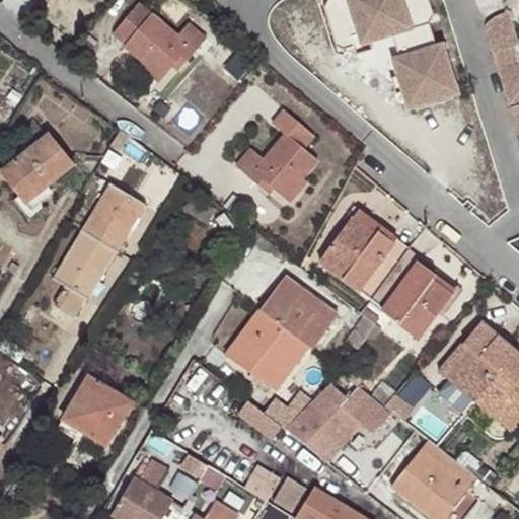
[(339,47),(354,43),(351,34),(369,28),(370,30),(385,26),(393,31),(400,55),(395,63),(400,76),(408,73),(413,88),(403,91),(406,101),(417,106),(452,95),(457,85),(446,47),(436,42),(430,23),(437,11),(433,0),(327,0),(325,6),(339,47)]
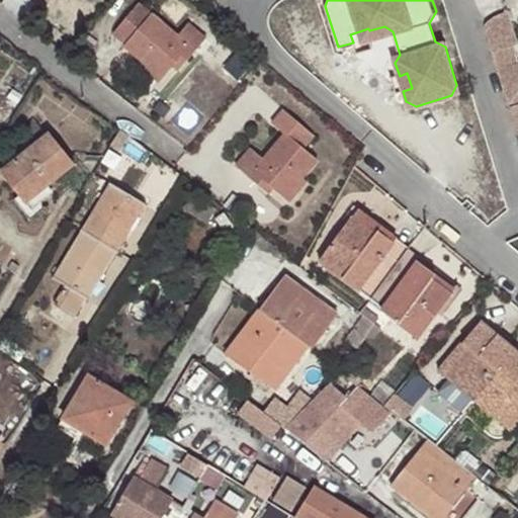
[(124,47),(142,61),(162,78),(171,66),(176,60),(182,65),(205,37),(188,23),(177,35),(140,3),(112,34),(125,44),(124,47)]
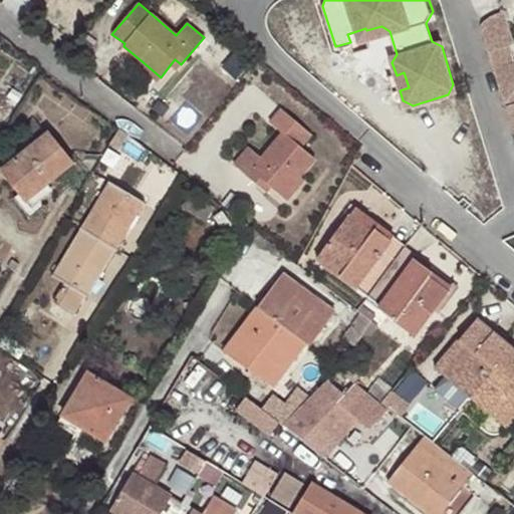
[(513,134),(513,133),(513,22),(511,11),(484,18),(513,134)]
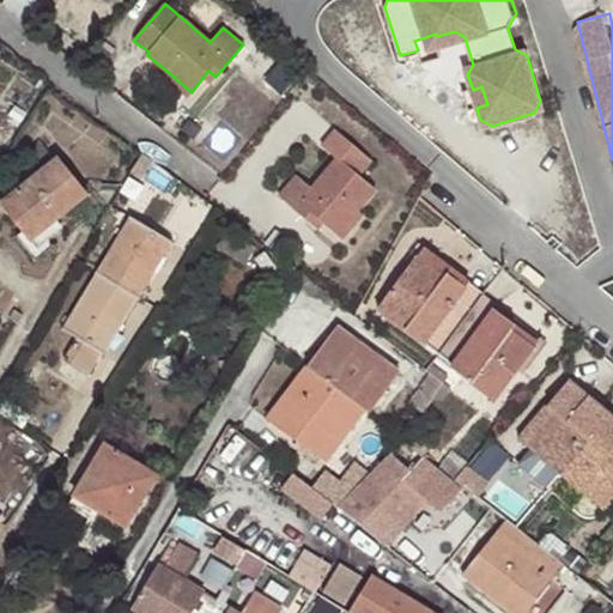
[(414,41),(418,50),(422,61),(442,54),(437,36),(436,34),(414,41)]
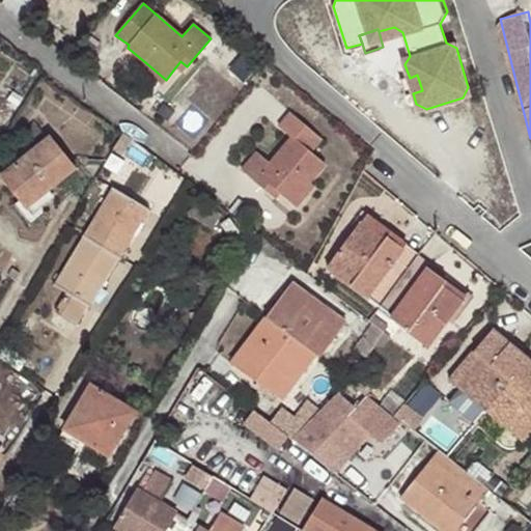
[(182,73),(187,66),(180,61),(175,67),(182,73)]
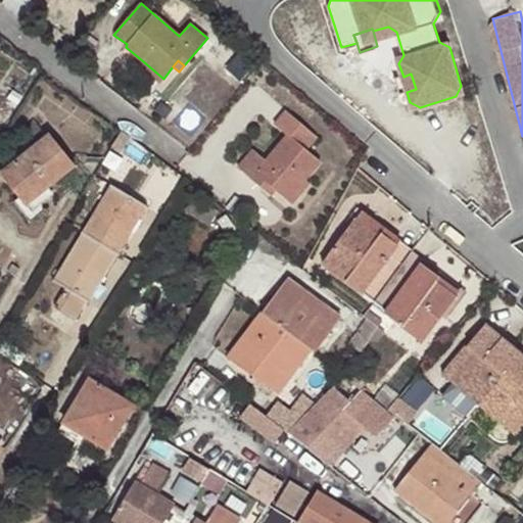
[(163,79),(143,61),(139,66),(159,83),(163,79)]
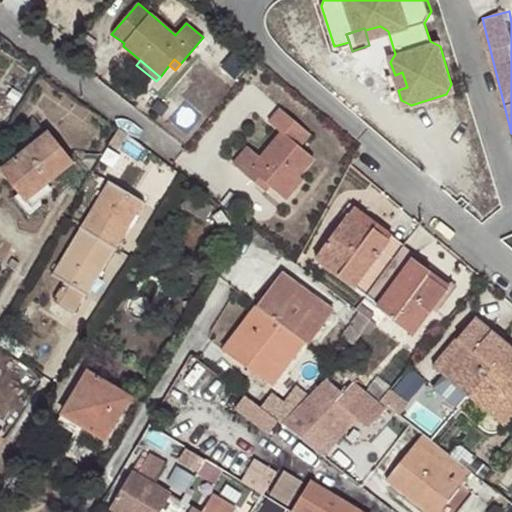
[(391,93),(398,90),(407,87),(402,72),(395,75),(386,78),(391,93)]
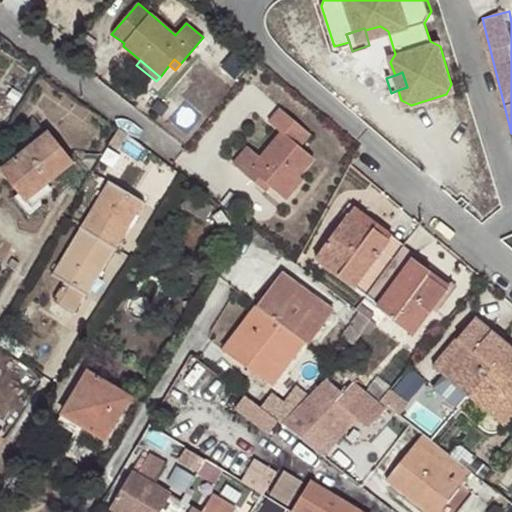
[(282,197),(298,177),(315,160),(299,148),(310,136),(278,109),(268,122),(281,132),(259,158),(246,147),(232,164),(258,186),(263,180),(270,186),(282,197)]
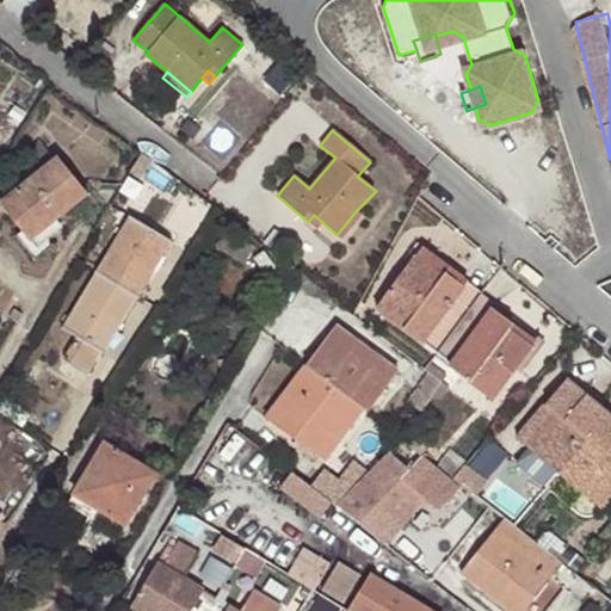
[(51,214),(56,220),(87,195),(57,158),(54,161),(38,141),(26,159),(34,168),(37,164),(43,170),(0,204),(24,234),(51,214)]
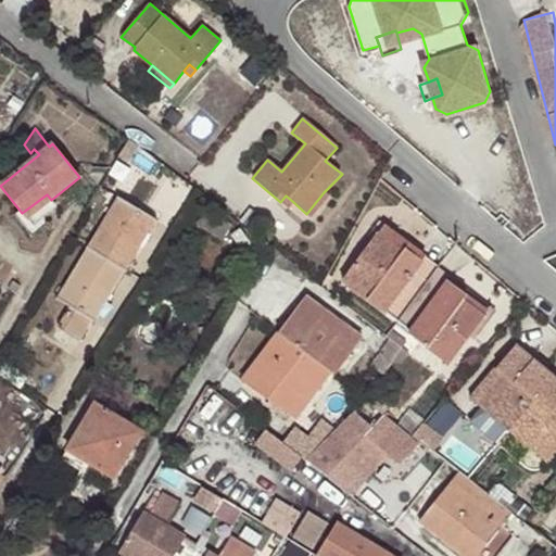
[(329,197),(324,192),(306,214),(312,218),(329,197)]
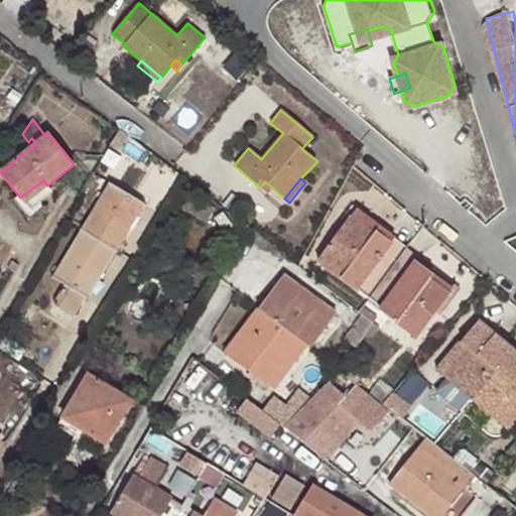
[(53,192),(47,185),(43,180),(20,198),(30,211),(53,192)]
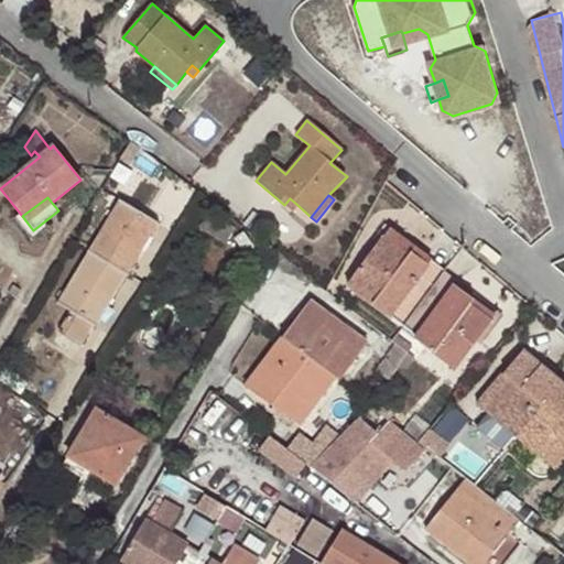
[(290,198),(284,205),(292,212),(297,205),(290,198)]
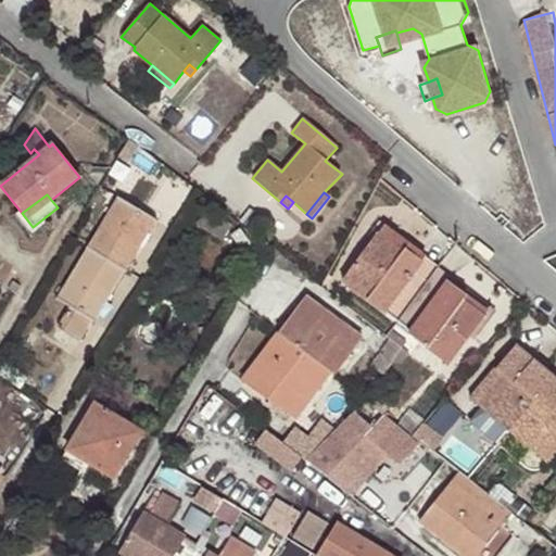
[(134,241),(150,216),(118,197),(58,300),(71,308),(59,327),(81,341),(92,321),(88,319),(104,293),(110,298),(140,245),(134,241)]
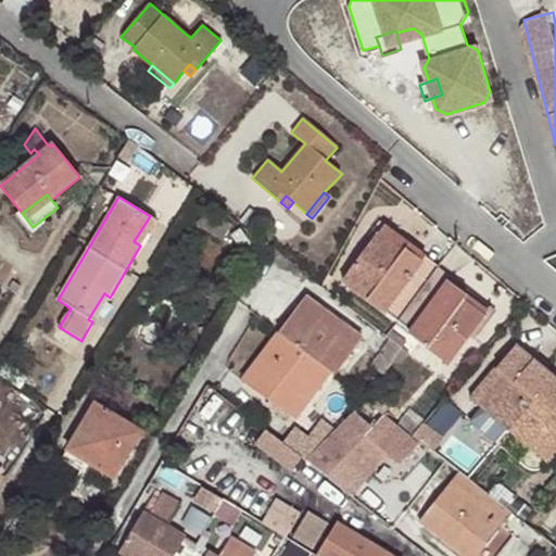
[(231,225),(205,209),(196,224),(222,241),(231,225)]
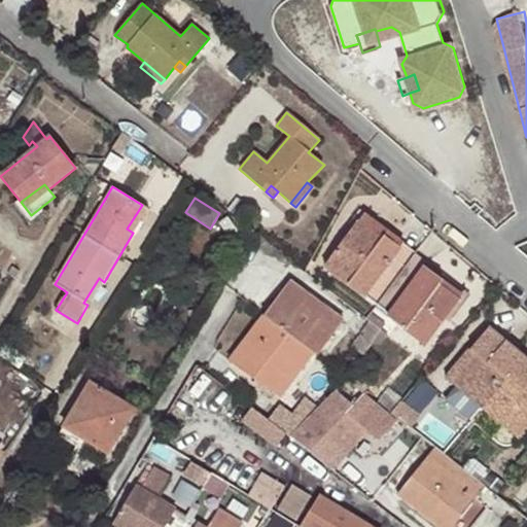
[(147,208),(142,205),(127,229),(133,233),(147,208)]
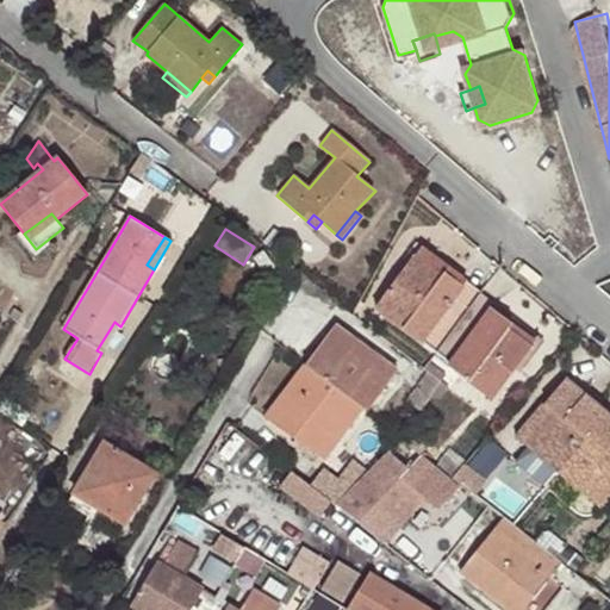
[(422,246),(415,256),(441,277),(444,273),(511,323),(508,329),(534,347),(542,335),(478,286),(422,246)]
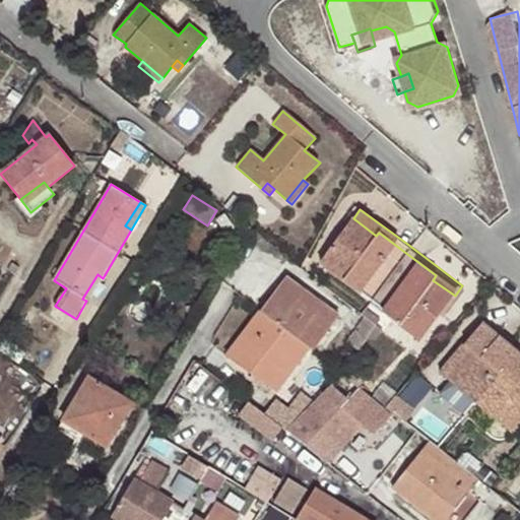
[(376,236),(353,218),(321,263),(383,308),(380,311),(421,340),(455,296),(433,280),(436,275),(379,233),(376,236)]
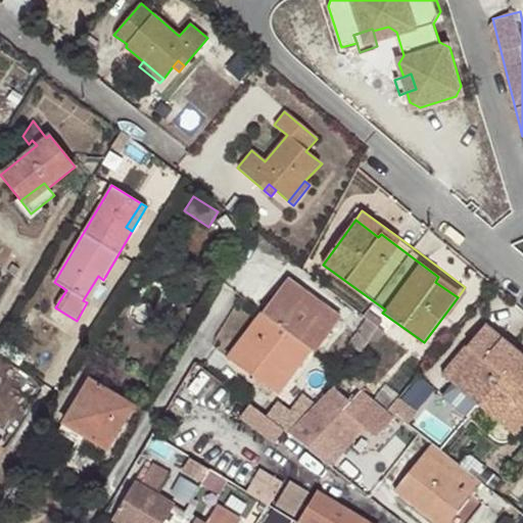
[(83,300),(87,302),(89,303),(103,280),(98,276),(83,300)]
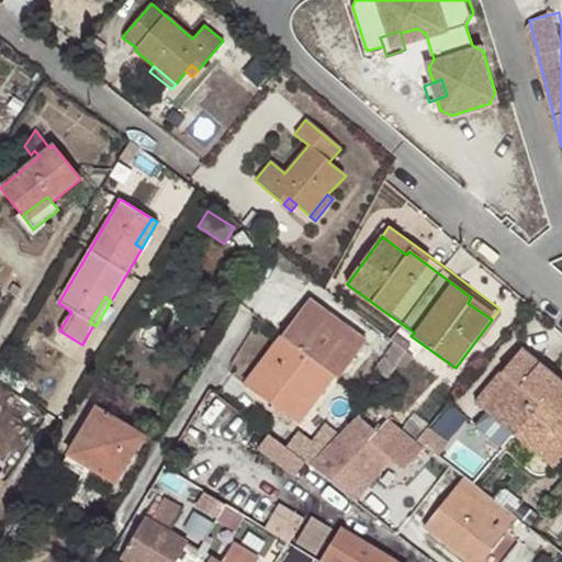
[(307,301),(302,307),(321,323),(327,314),(307,301)]
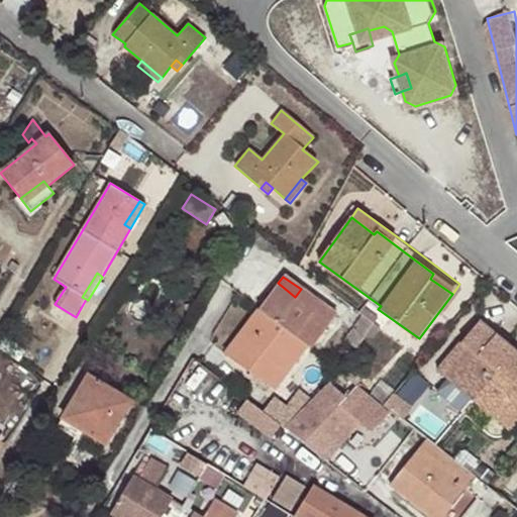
[(307,347),(311,349),(335,316),(301,289),(295,297),(278,283),(259,310),(290,334),(307,347)]
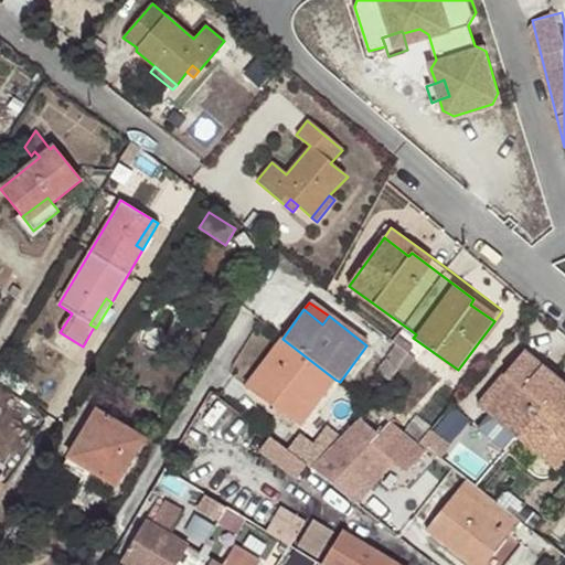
[(317,365),(283,339),(246,386),(300,427),(336,380),(317,365)]
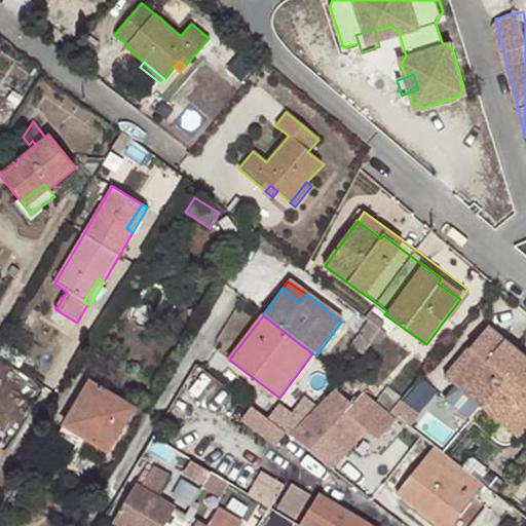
[(525,359),(488,327),(470,349),(476,354),(453,382),(455,383),(444,398),(471,420),(482,406),(511,430),(525,412),(525,359)]
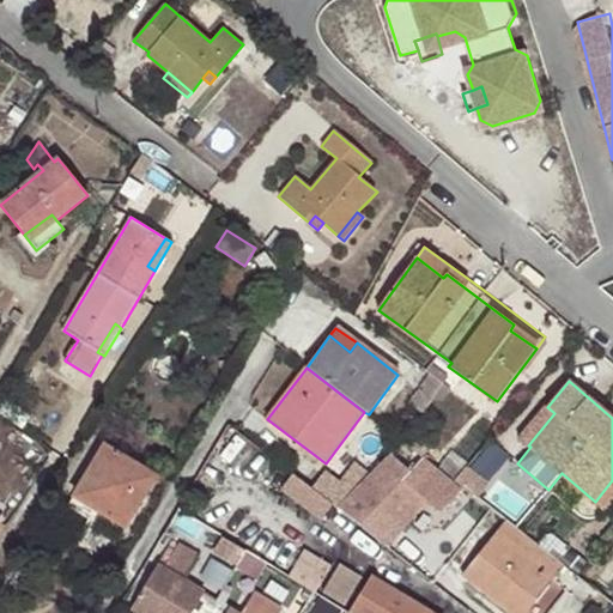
[(554,413),(547,407),(521,439),(528,445),(554,413)]
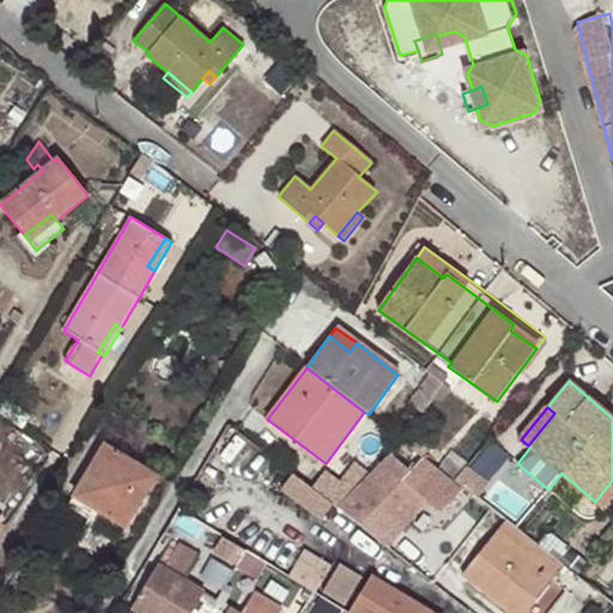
[(432,445),(413,429),(405,442),(424,457),(432,445)]
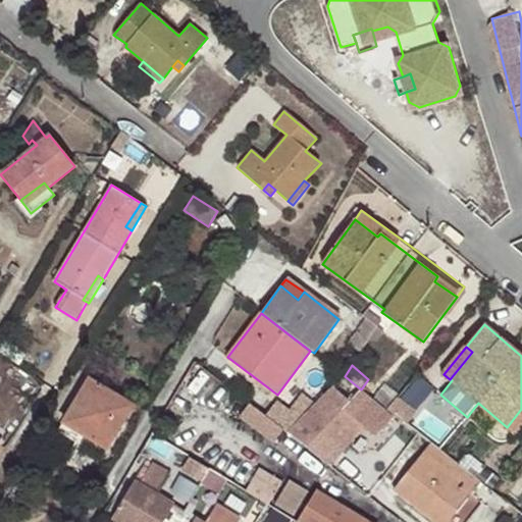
[(318,432),(361,389),(345,376),(301,420),(288,434),(309,450),(324,435),(318,432)]
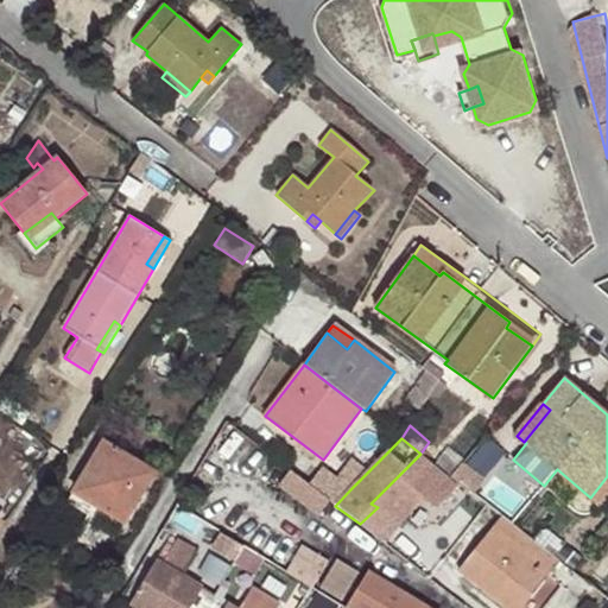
[(105,442),(74,493),(124,523),(154,472),(105,442)]
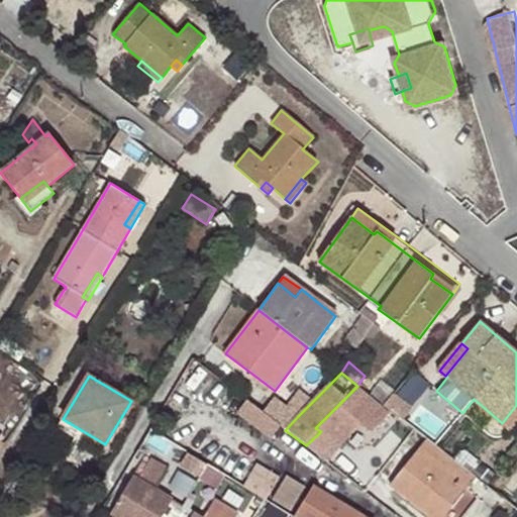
[(382,405),(388,398),(376,389),(371,396),(382,405)]
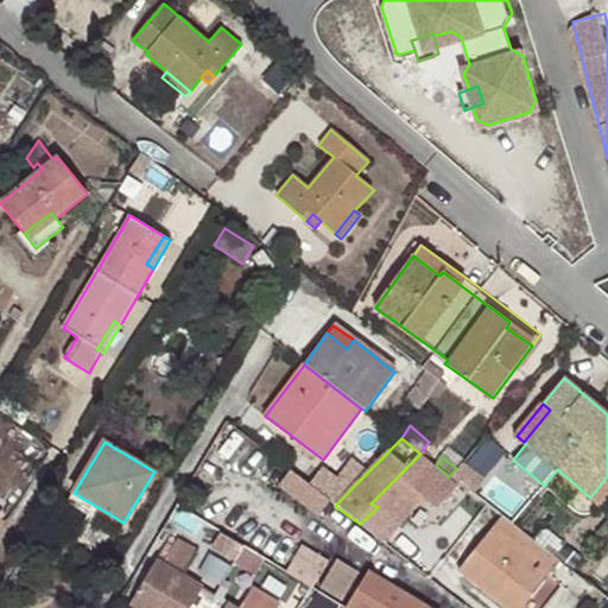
[(335,506),(350,489),(322,468),(309,486),(329,501),(335,506)]
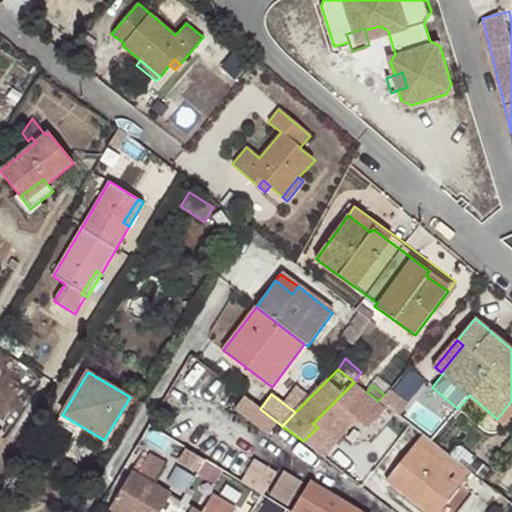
[(255,404),(245,397),(235,411),(266,435),(277,422),(260,409),(255,404)]
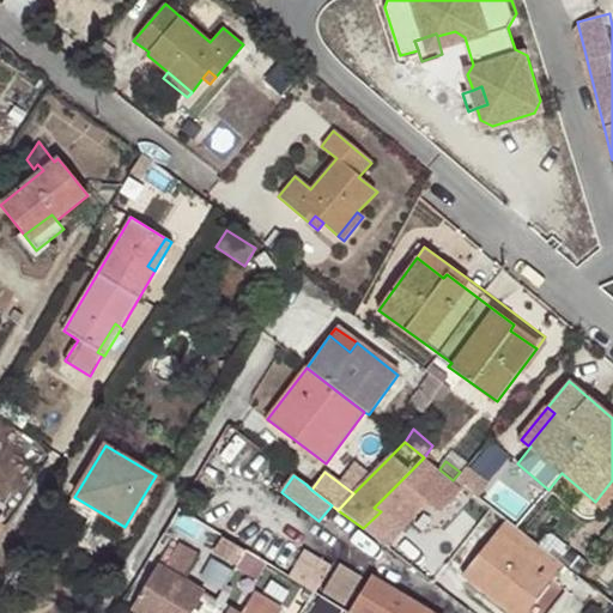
[(602,509),(612,496),(612,480),(595,502),(602,509)]
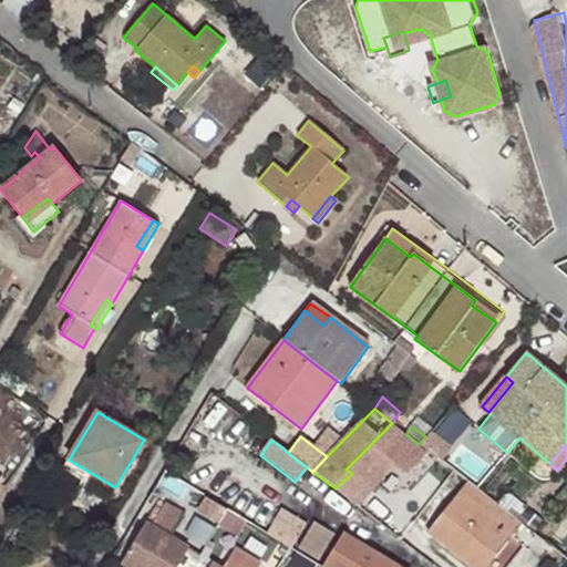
[(115,487),(69,460),(64,468),(111,496),(115,487)]
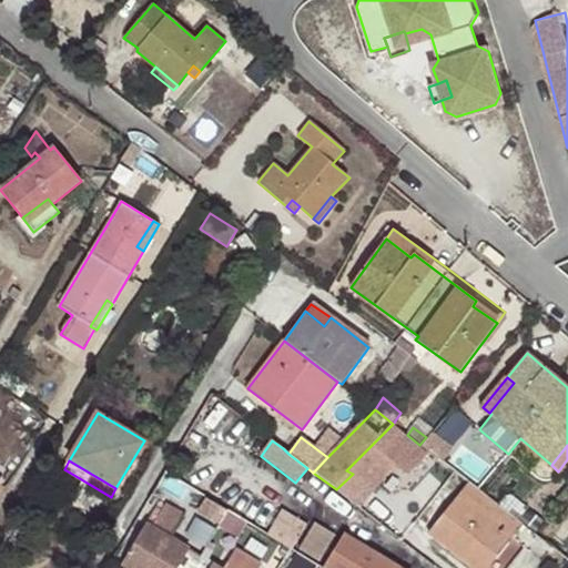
[(181,483),(165,473),(159,483),(175,493),(181,483)]
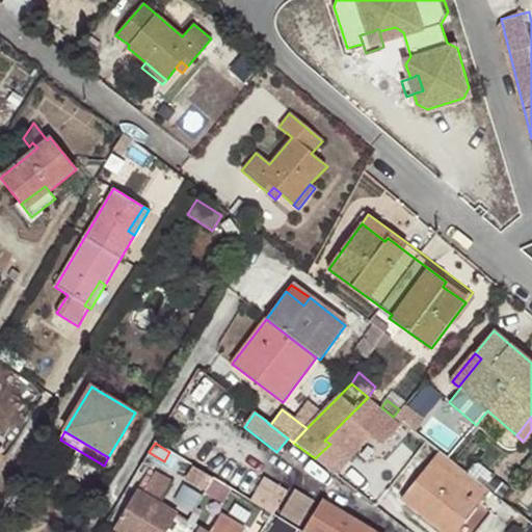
[(441,531),(456,531),(489,490),(439,452),(404,497),(435,521),(432,525),(441,531)]
